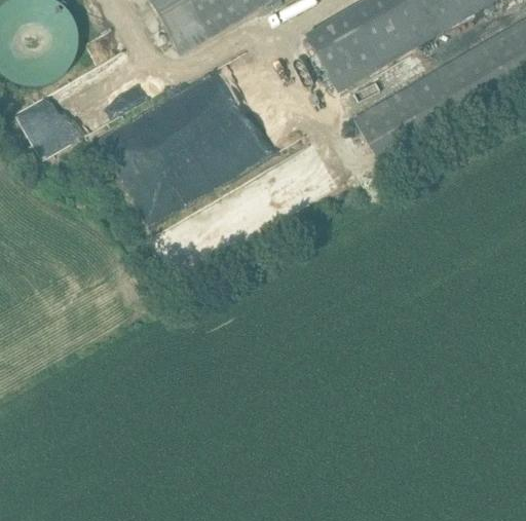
[(74,58),(76,50),(78,43),(77,35),(76,28),(73,20),(69,13),(64,7),(58,2),(53,0),(10,0),(6,3),(0,7),(0,71),(5,76),(11,80),(17,83),(25,84),(33,85),(40,84),(47,82),(54,79),(61,75),(66,70),(71,65),(74,58)]
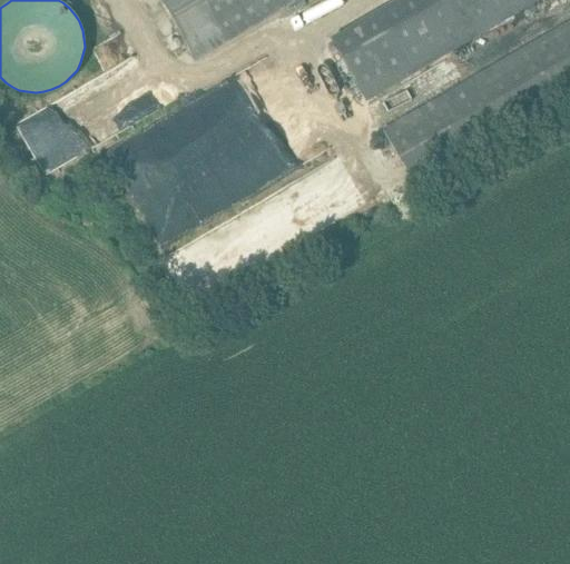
[(163,0),(196,56),(292,0),(163,0)]
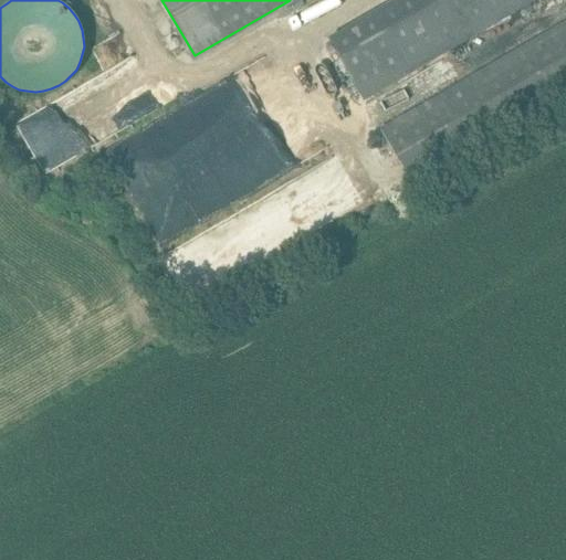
[(373,0),(323,24),(367,115),(389,104),(392,112),(459,78),(442,45),(533,0),(373,0)]
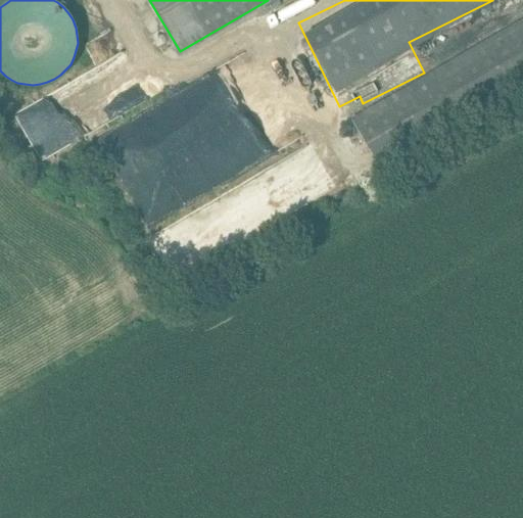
[(522,16),(351,115),(378,161),(522,77),(522,16)]
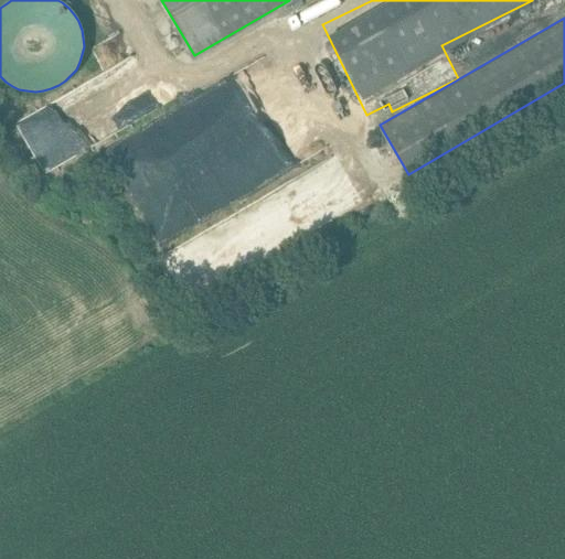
[(130,186),(232,128),(209,88),(107,146),(130,186)]
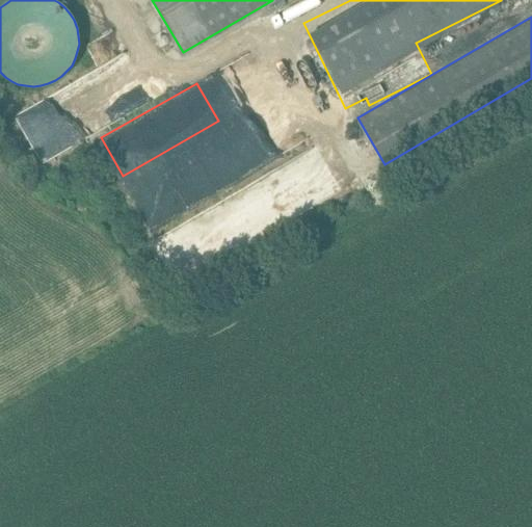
[(132,87),(102,107),(110,120),(140,99),(132,87)]
